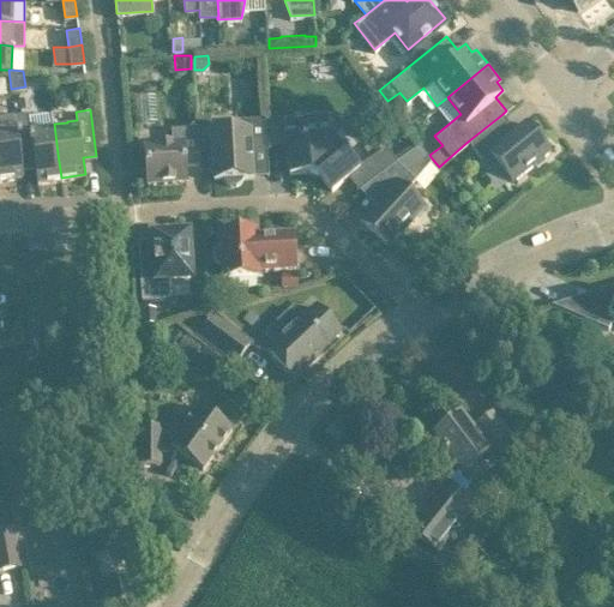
[(30,127),(29,113),(28,110),(0,113),(0,178),(23,175),(20,158),(34,156),(34,151),(30,127)]
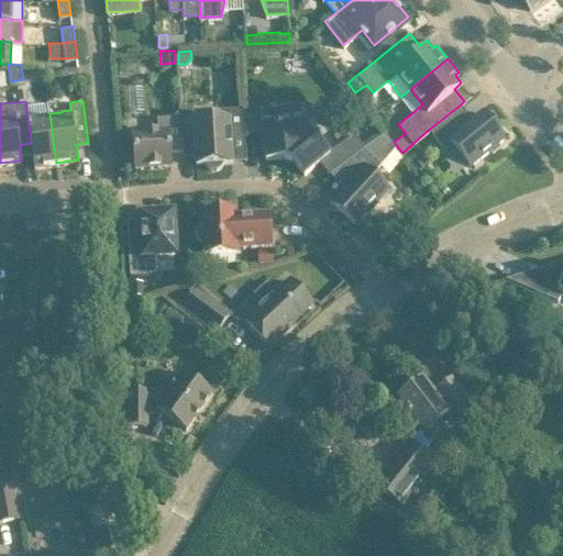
[(34,166),(56,163),(53,141),(50,113),(48,113),(47,101),(26,103),(28,117),(31,139),(31,143),(34,166)]
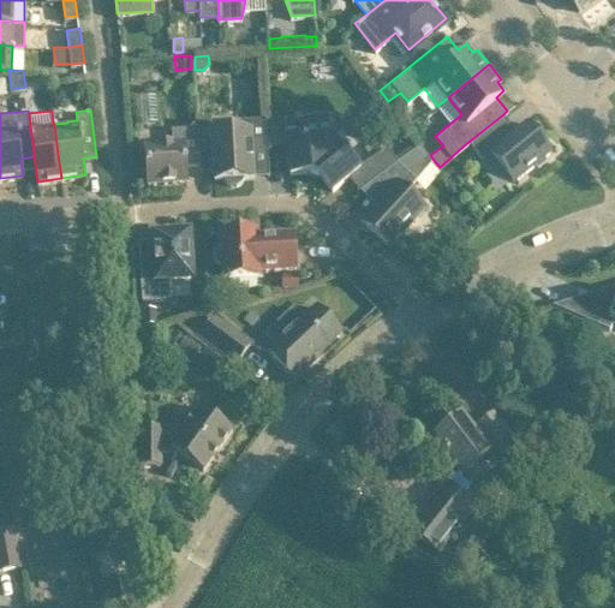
[(513,179),(514,178),(533,162),(538,164),(545,158),(544,154),(550,149),(526,119),(515,127),(503,114),(470,141),(483,156),(490,150),(513,179)]
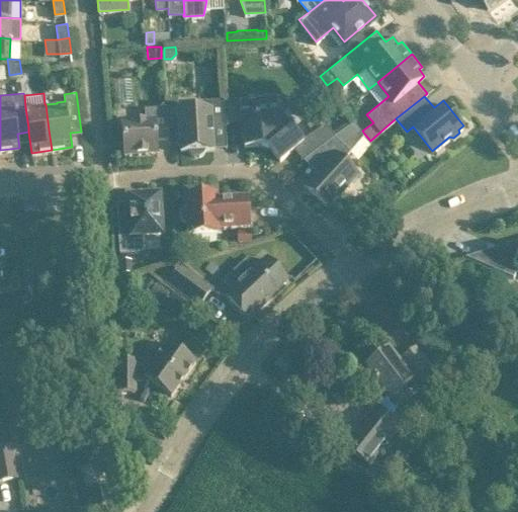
[(203,151),(205,147),(212,147),(211,126),(214,122),(225,122),(224,97),(196,98),(196,106),(178,107),(180,149),(188,148),(190,152),(194,154),(199,154),(203,151)]
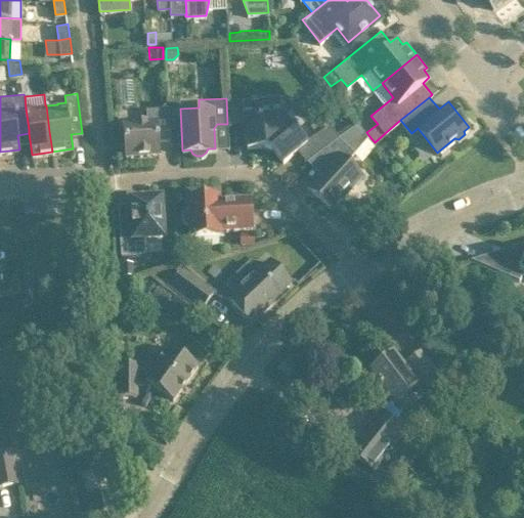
[(171,138),(168,105),(146,108),(147,120),(123,122),(126,155),(159,152),(158,139),(171,138)]
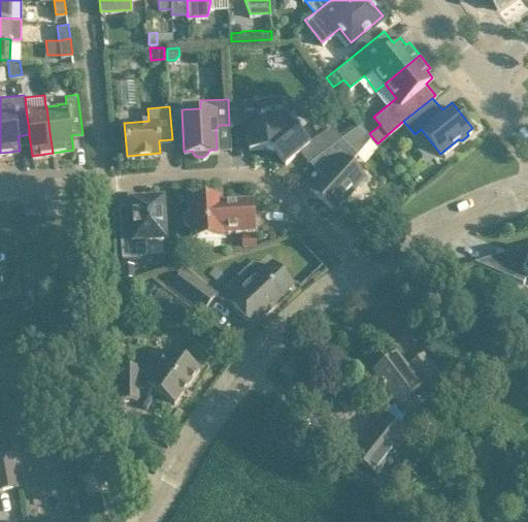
[(245,115),(246,126),(249,147),(266,144),(274,148),(286,161),(299,150),(307,161),(316,156),(341,136),(332,124),(309,140),(298,127),(297,127),(284,111),(263,113),(245,115)]
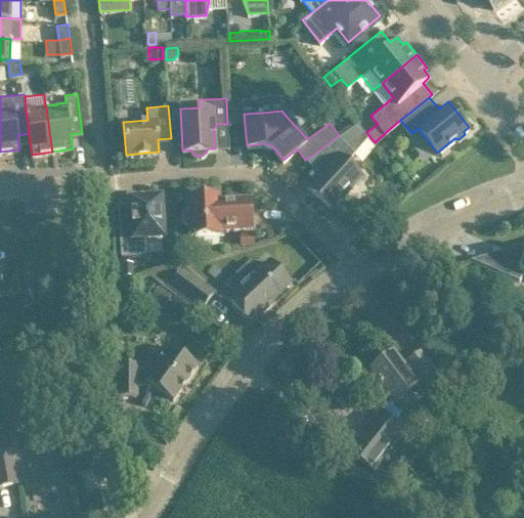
[(339,135),(313,155),(326,166),(308,185),(332,207),(361,173),(346,160),(354,150),(368,135),(366,132),(357,121),(339,135)]
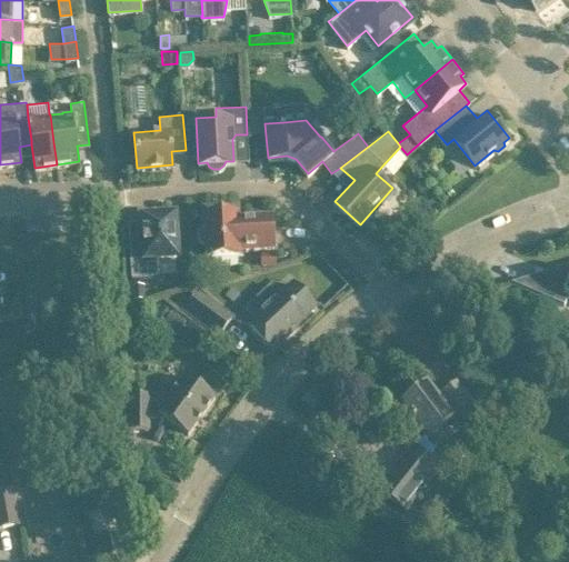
[(131,276),(159,274),(158,257),(178,254),(175,213),(171,213),(171,209),(156,210),(156,214),(142,214),(142,219),(128,220),(131,276)]
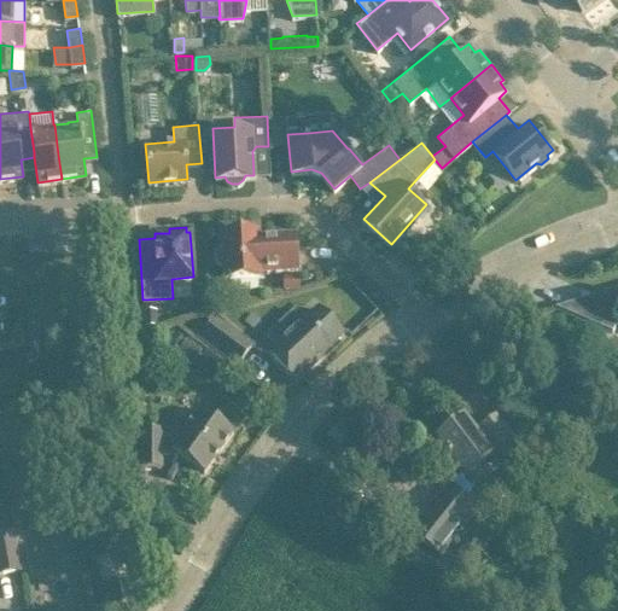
[(220,262),(223,262),(225,275),(261,274),(261,269),(297,267),(295,230),(258,232),(258,227),(221,230),(222,243),(219,244),(215,248),(215,259),(220,262)]
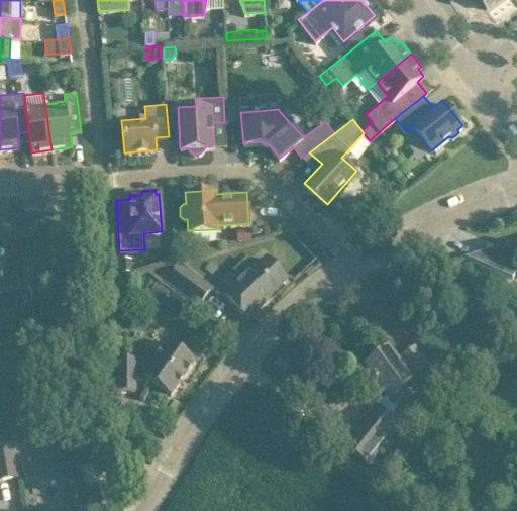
[(248,228),(236,228),(236,238),(248,238),(248,228)]
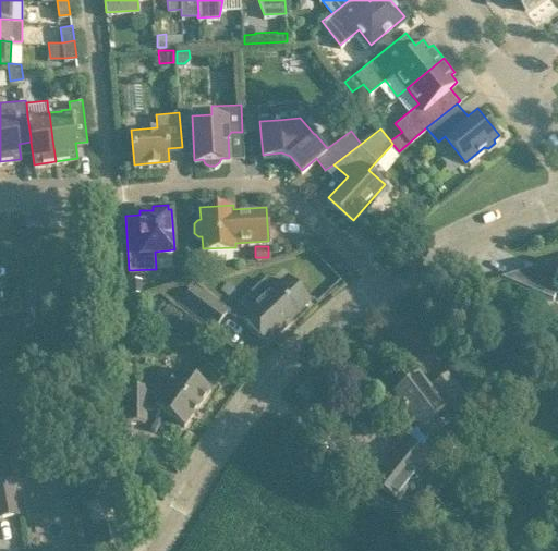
[(557,256),(556,258),(543,291),(553,294),(556,285),(557,286),(557,256)]
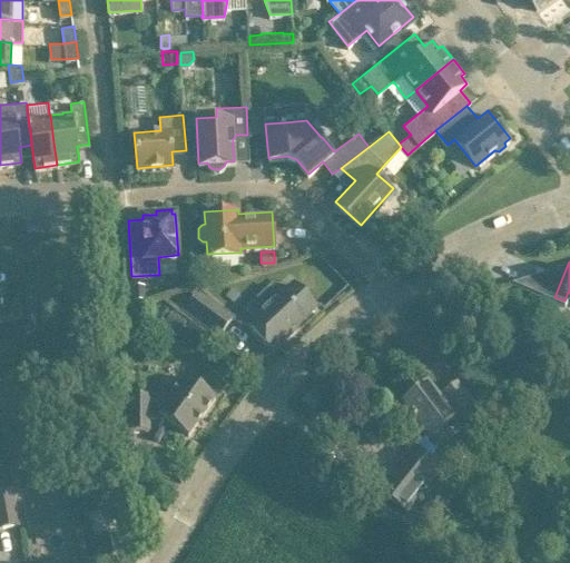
[(269,299),(246,322),(272,349),(296,327),(294,326),(316,305),(294,280),(272,302),(269,299)]
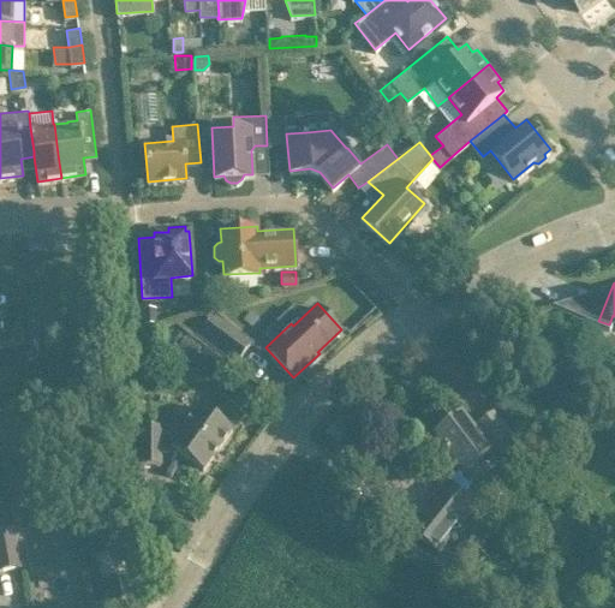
[(154,307),(141,308),(142,321),(155,321),(154,307)]
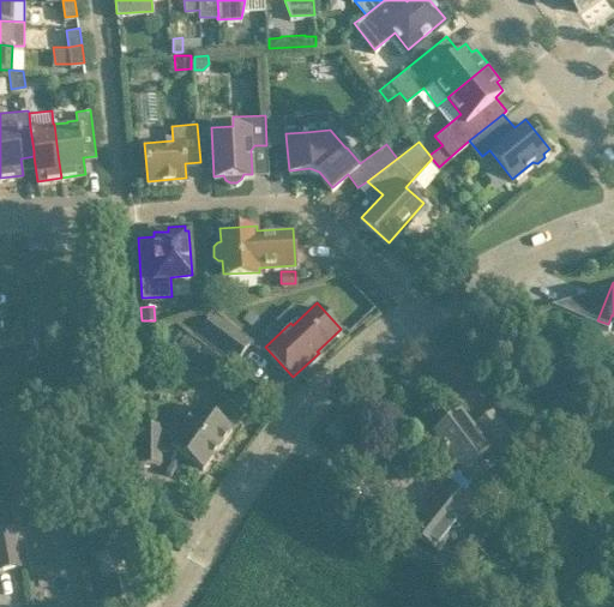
[(205,322),(196,314),(188,325),(198,331),(197,332),(235,361),(252,338),(215,310),(205,322)]
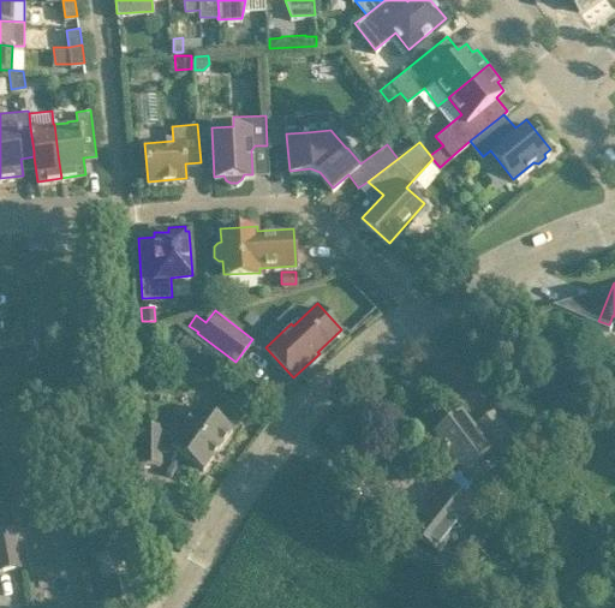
[(177,327),(168,338),(175,343),(183,332),(177,327)]
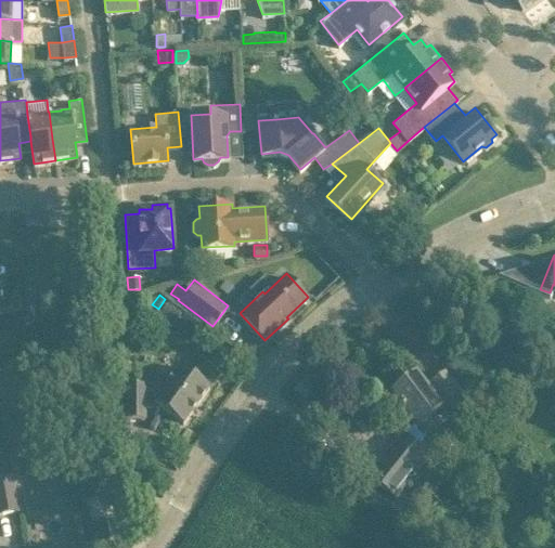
[(168,300),(159,311),(172,320),(180,309),(168,300)]
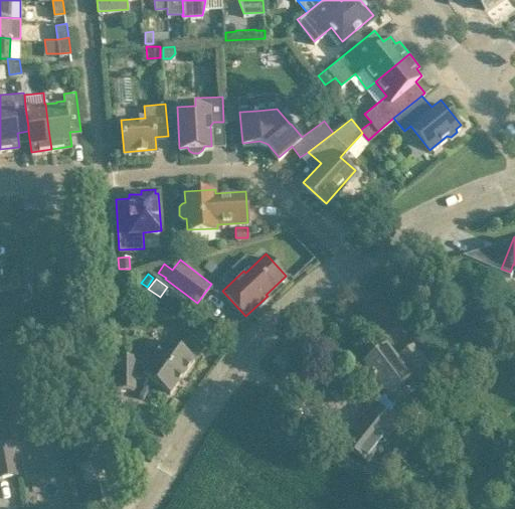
[(119,355),(118,387),(134,387),(134,375),(141,375),(144,372),(170,391),(194,357),(166,337),(148,363),(142,359),(135,359),(135,355),(119,355)]
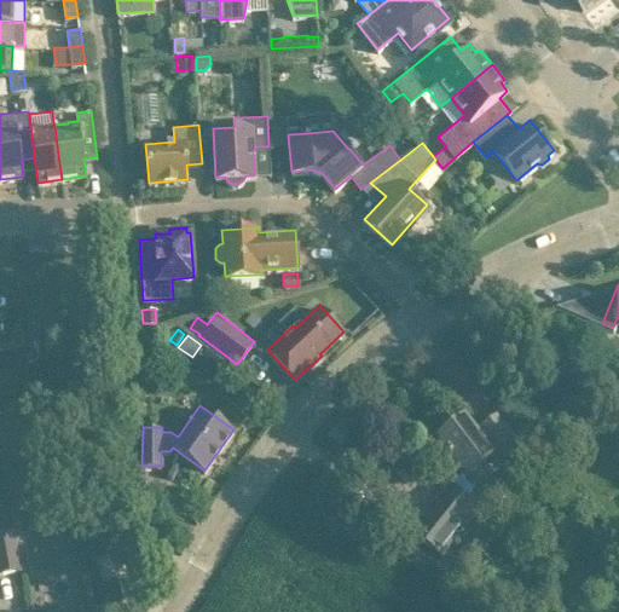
[(441,477),(410,527),(440,554),(479,509),(461,492),(522,446),(497,414),(475,429),(464,414),(438,434),(462,466),(446,478),(441,477)]
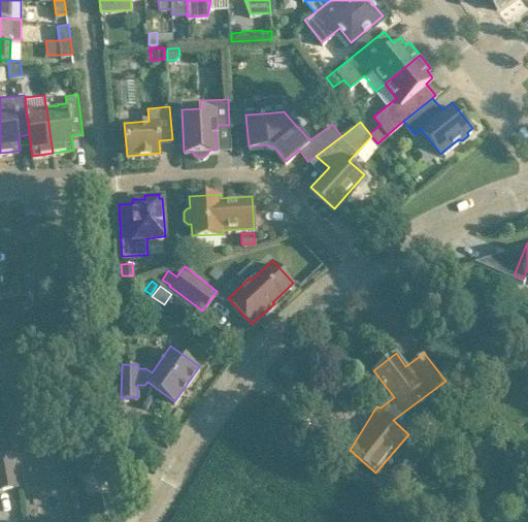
[(28,408),(12,412),(19,444),(35,441),(28,408)]
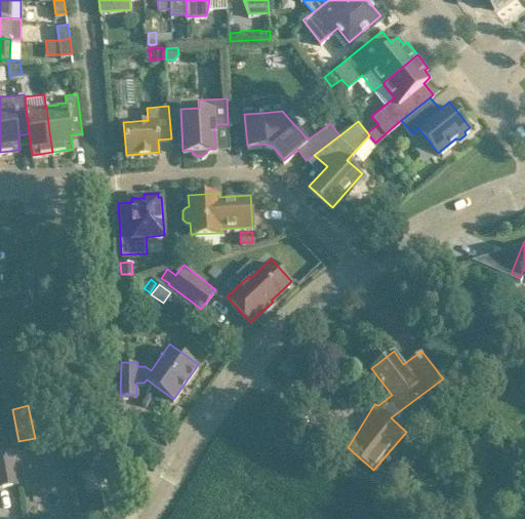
[(0,444),(0,483),(16,481),(9,443),(0,444)]
